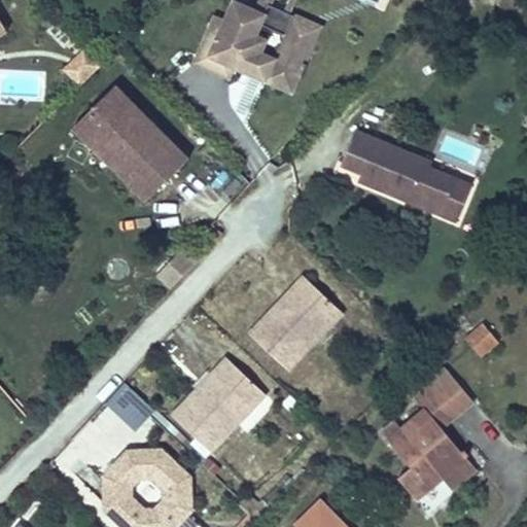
[(258,0),(254,11),(238,4),(229,25),(214,18),(195,63),(230,79),(235,68),(248,74),(252,66),(269,73),(266,81),(292,94),(313,48),(296,40),(305,22),(288,14),(271,6),(273,0),(258,0)]
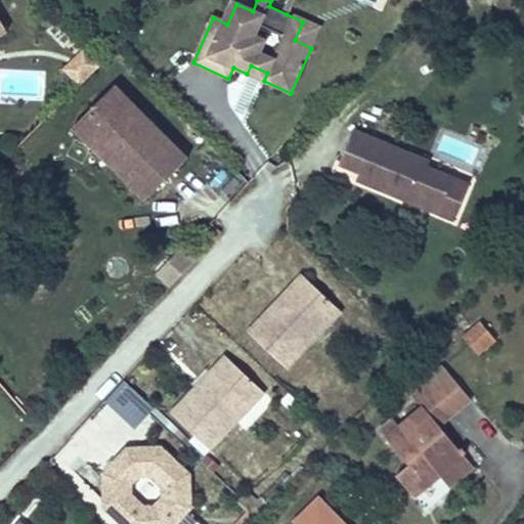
[(0,37),(9,32),(0,16),(0,37)]
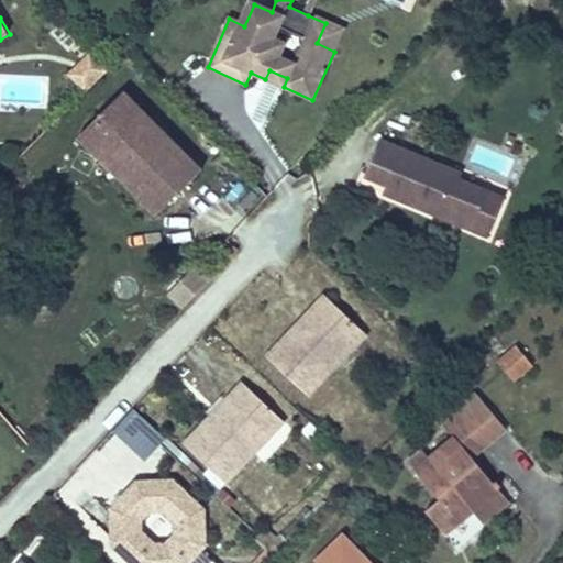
[(334,51),(343,31),(326,23),(317,43),(334,52),(334,51)]
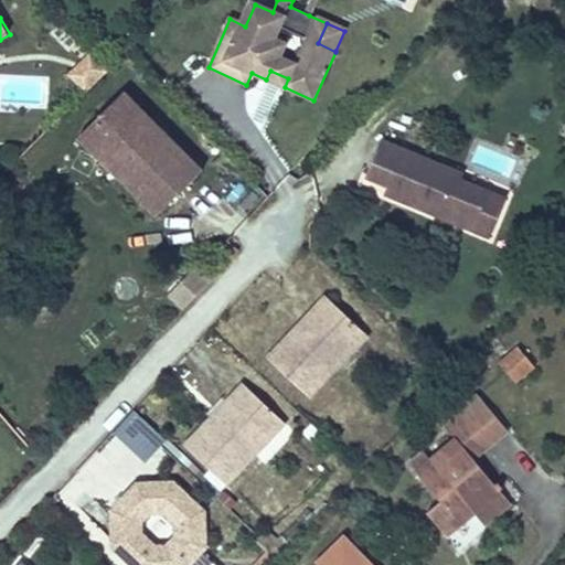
[(85,95),(107,72),(91,56),(68,80),(85,95)]
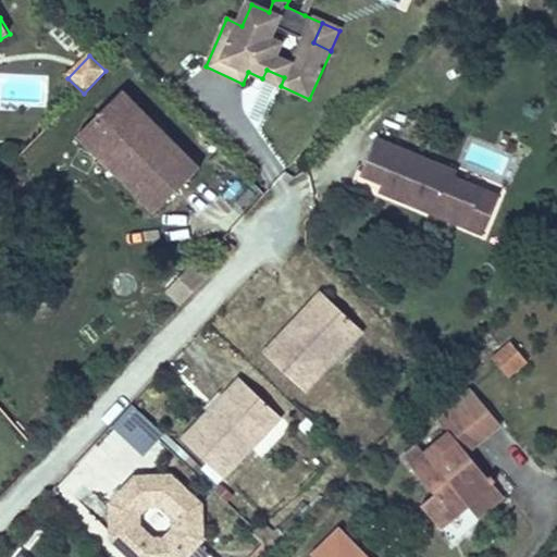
[(281,86),(284,77),(267,70),(262,78),(281,86)]
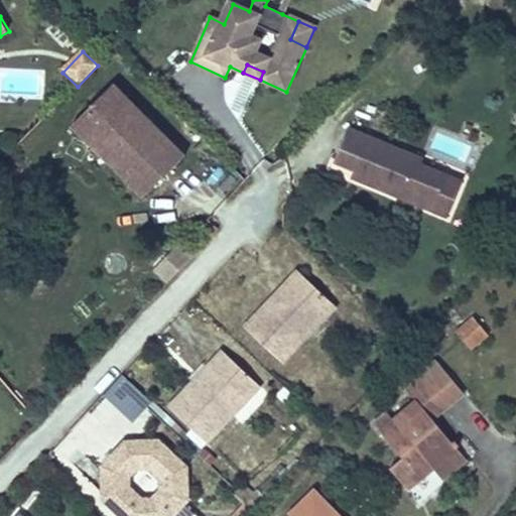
[(113,87),(72,128),(142,199),(184,156),(113,87)]
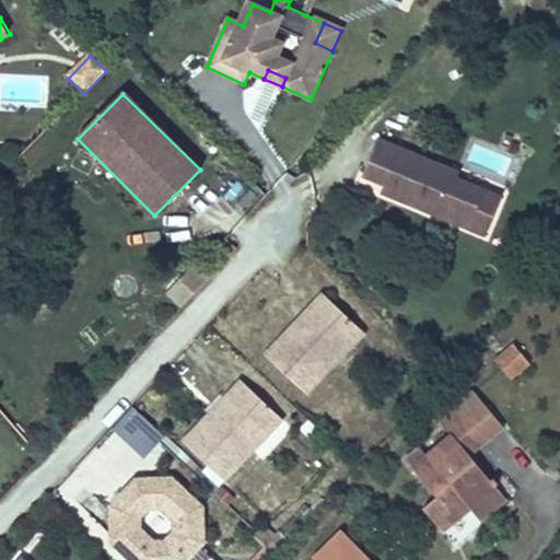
[(378,140),(363,176),(385,186),(382,193),(418,208),(420,201),(429,206),(427,211),(469,229),(486,190),(457,179),(461,173),(378,140)]
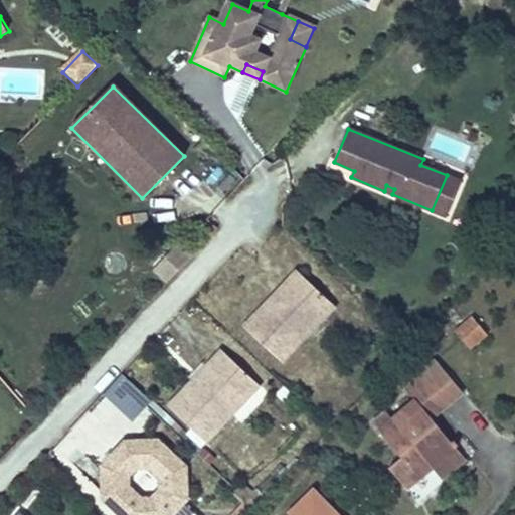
[(462,181),(447,175),(432,210),(447,216),(462,181)]
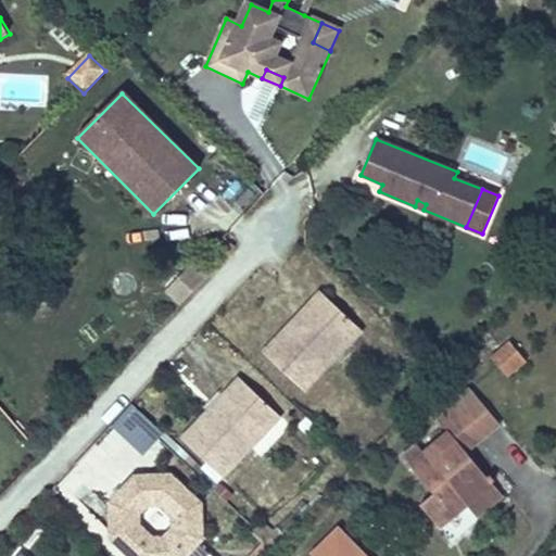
[(182,303),(205,279),(191,267),(169,291),(182,303)]
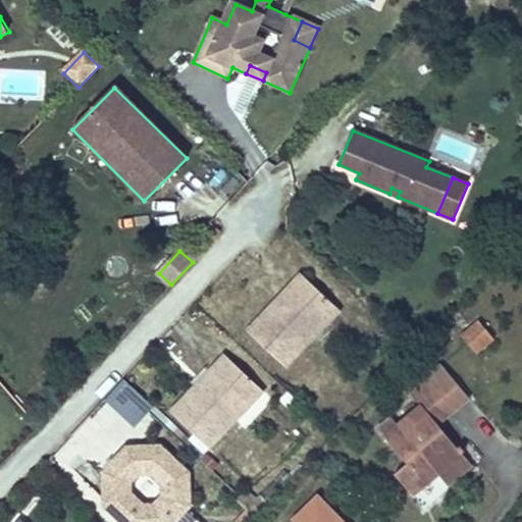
[(275,309),(271,306),(247,331),(285,368),(340,312),(301,275),(290,288),(293,291),(275,309)]
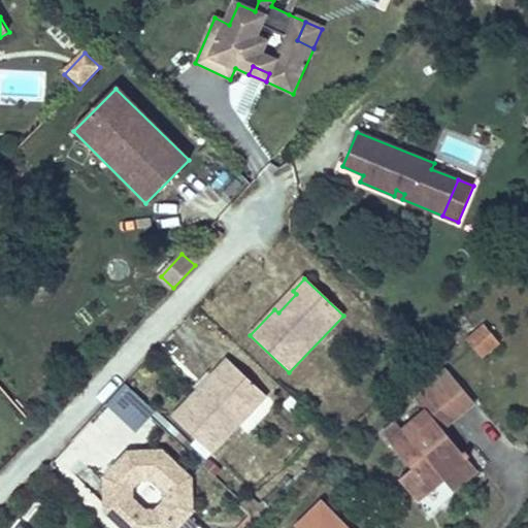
[(293,291),(274,309),(278,312),(296,294),(293,291)]
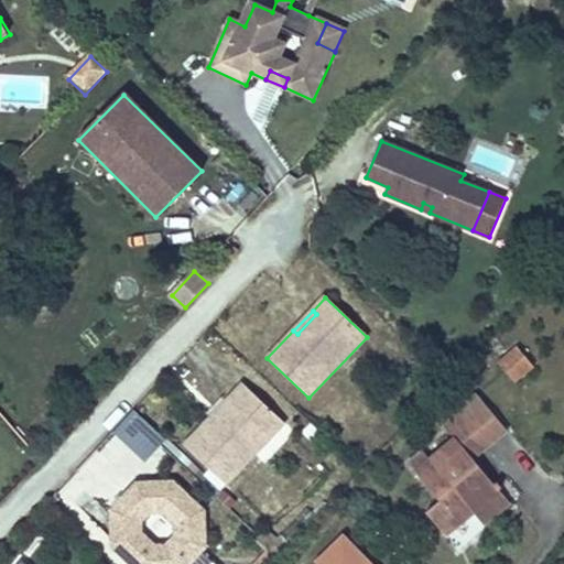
[(518,349),(499,365),(514,382),(533,367),(518,349)]
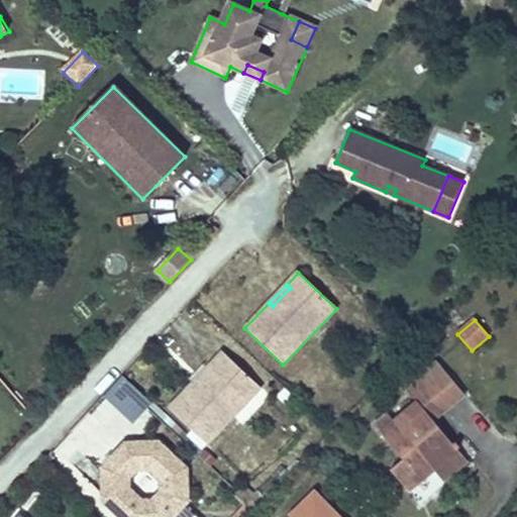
[(194,373),(209,352),(188,337),(173,357),(194,373)]
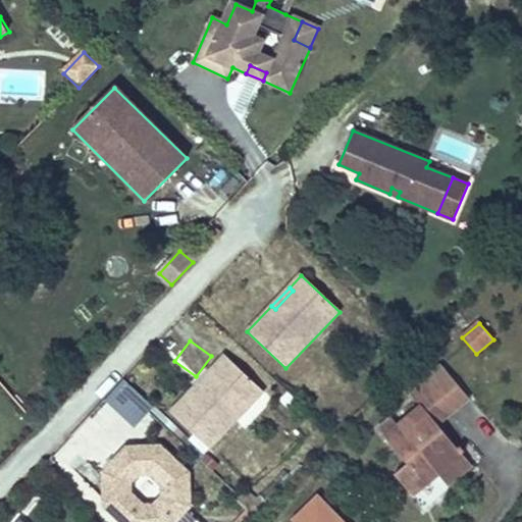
[(195,385),(170,411),(208,448),(263,392),(225,354),(212,367),(216,370),(199,389),(195,385)]
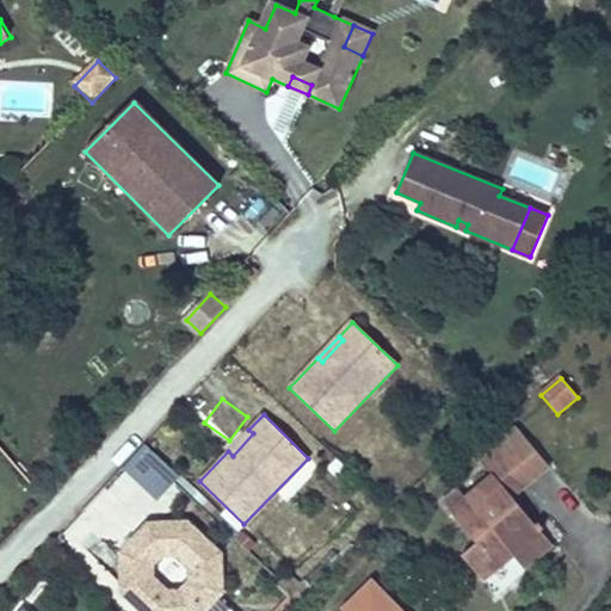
[(513,555),(508,549),(537,526),(512,497),(548,466),(517,427),(479,458),(494,476),(467,498),(460,489),(442,504),(476,543),(461,556),(481,581),(513,555)]
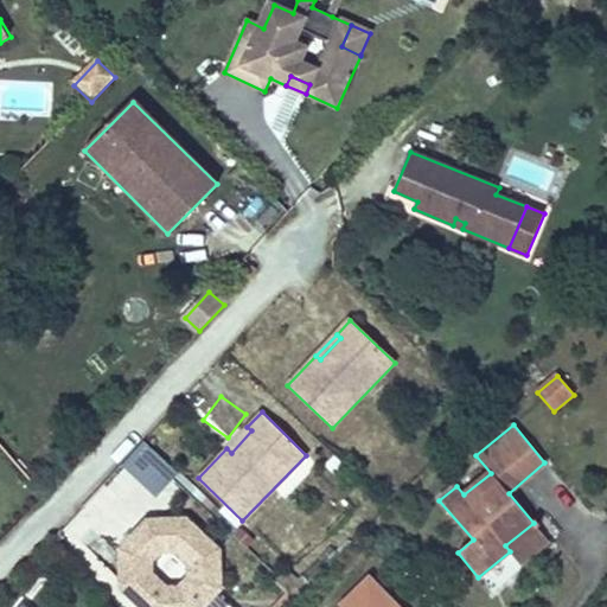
[(251,430),(247,427),(227,448),(231,453),(251,430)]
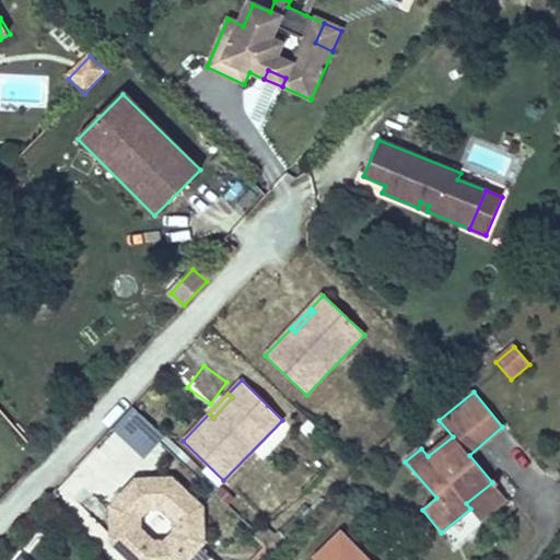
[(212,559),(200,547),(205,544),(202,508),(172,478),(137,479),(111,506),(113,543),(130,559),(212,559)]
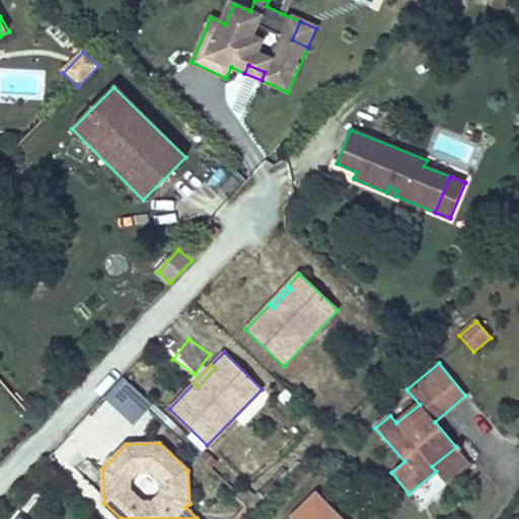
[(456,447),(432,466),(436,471),(444,483),(468,462),(456,447)]
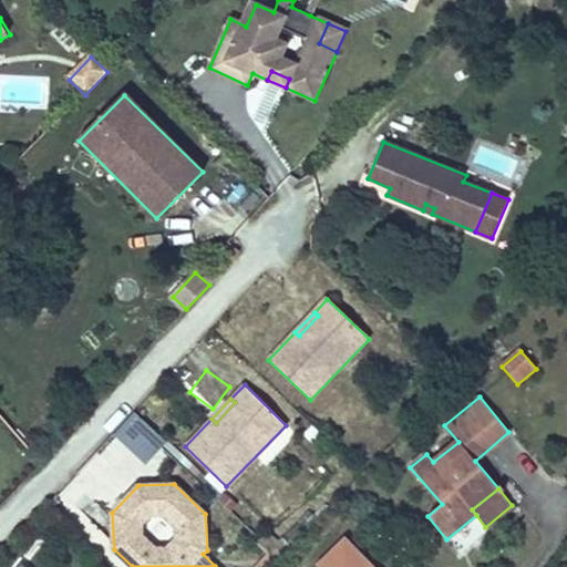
[(343,566),(334,557),(323,566),(343,566)]
